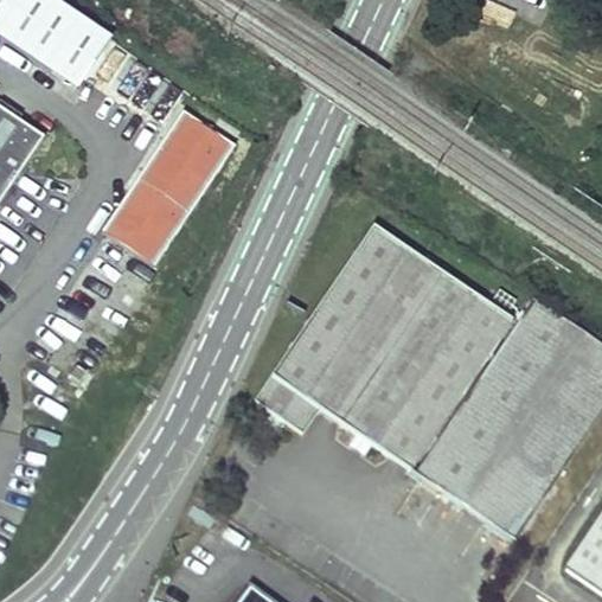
[(113,36),(59,0),(0,0),(0,31),(79,85),(113,36)]
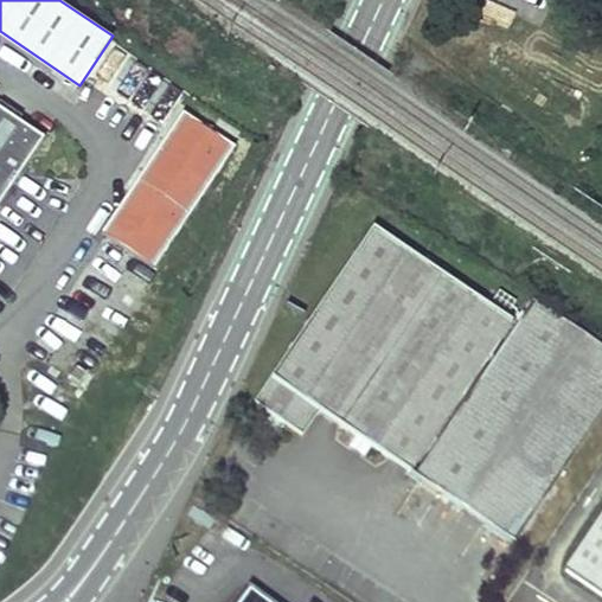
[(0,207),(47,136),(0,104),(0,207)]
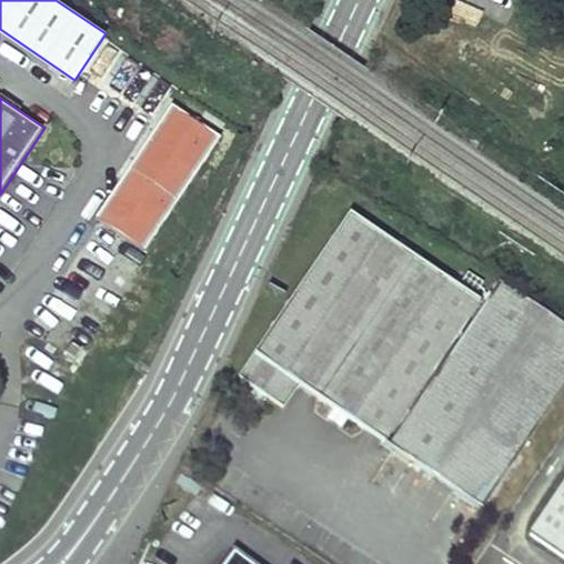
[(171,103),(99,212),(148,244),(221,136),(171,103)]
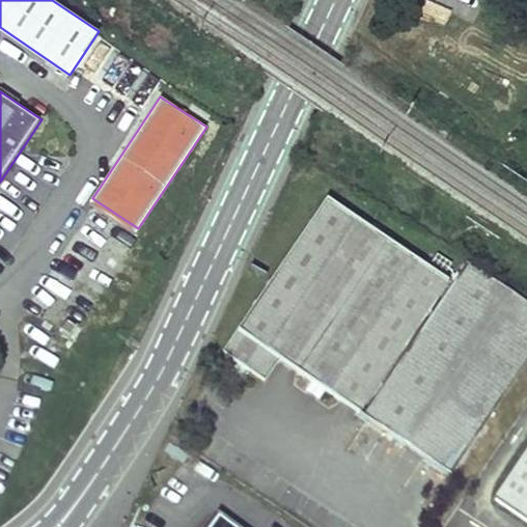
[(447,274),(328,193),(224,347),(266,375),(279,354),(358,407),(447,274)]
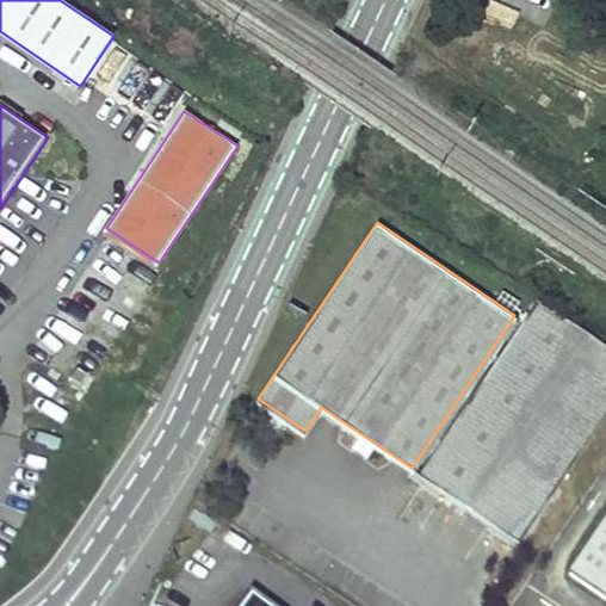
[(605,339),(538,294),(416,472),(517,540),(605,408),(605,339)]
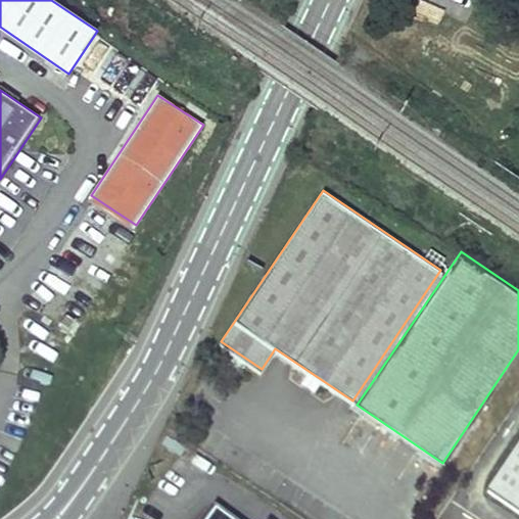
[(518,439),(488,484),(518,505),(518,439)]
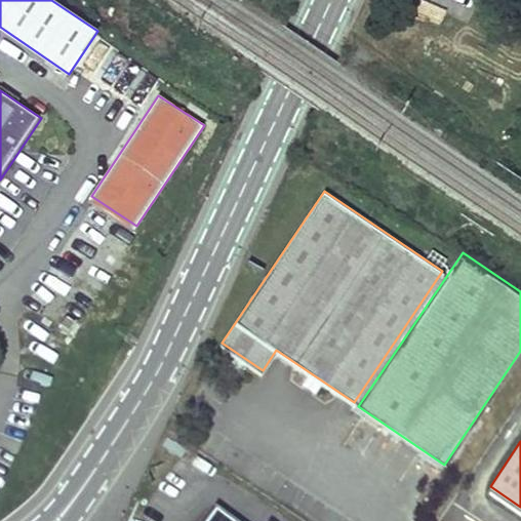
[(269,520),(246,520),(222,503),(207,520),(275,520),(272,518),(269,520)]
